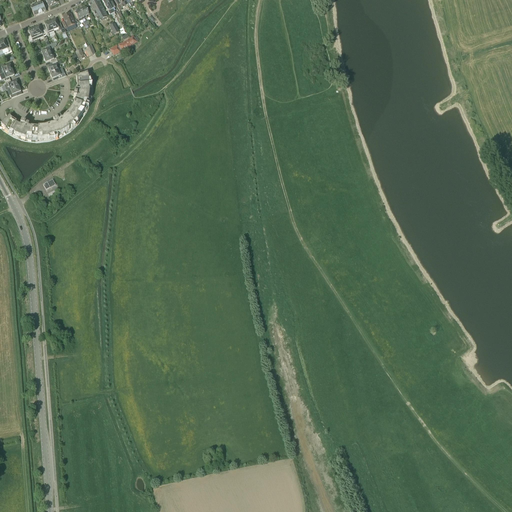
[(96,0),(93,2),(103,20),(107,18),(98,0),(96,0)]
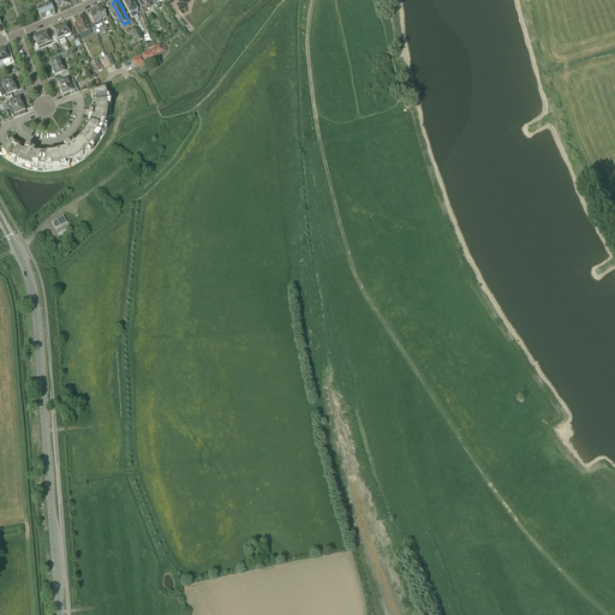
[(135,0),(141,9),(144,15),(145,13),(147,10),(148,9),(150,10),(150,9),(153,6),(149,0),(148,0),(145,1),(144,0),(135,0)]
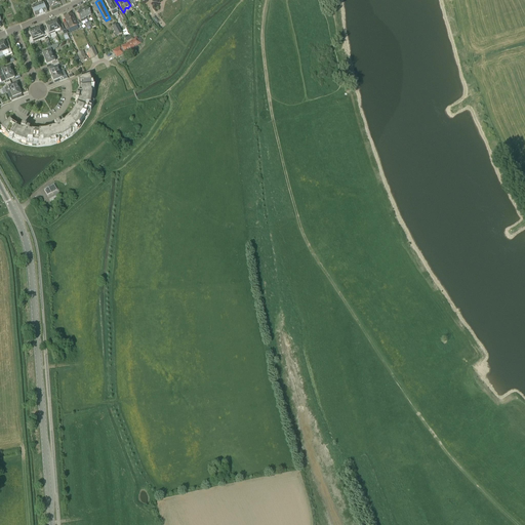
[(127,0),(130,5),(132,8),(134,8),(135,8),(136,4),(135,2),(138,0),(127,0)]
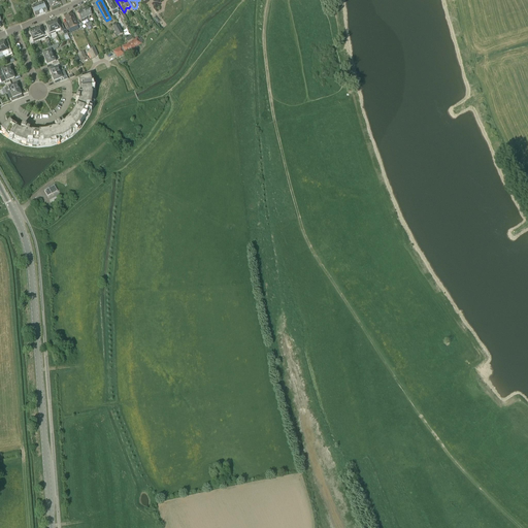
[(37,5),(41,15),(46,12),(42,3),(42,2),(37,4),(38,5),(37,5)]
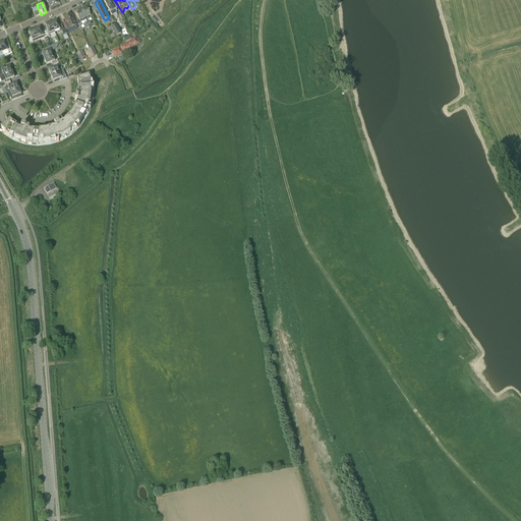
[(105,20),(95,2),(90,5),(99,23),(105,20)]
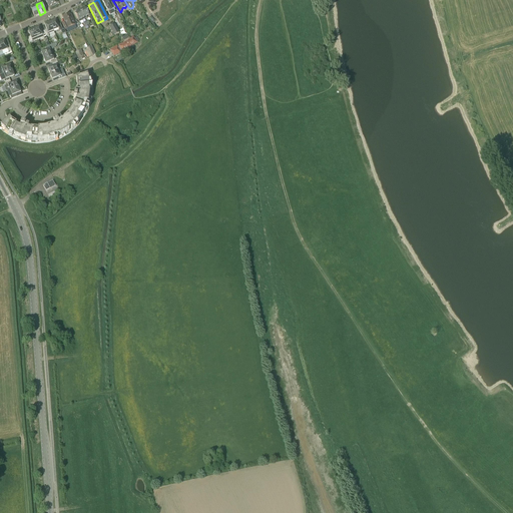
[(112,3),(109,5),(105,7),(110,15),(115,13),(114,11),(115,11),(114,8),(115,8),(112,3)]
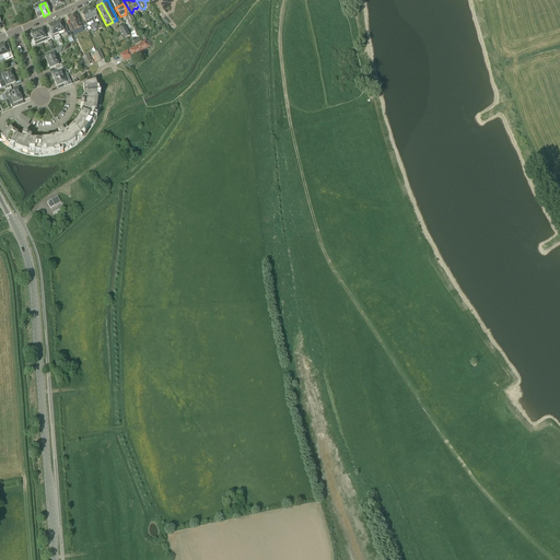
[(44,16),(39,6),(38,7),(37,6),(35,7),(35,8),(33,9),(37,19),(44,16)]
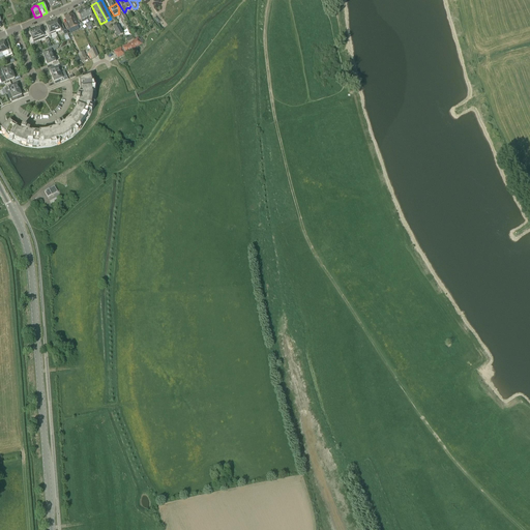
[(88,7),(83,10),(87,20),(89,19),(89,18),(92,16),(88,7)]
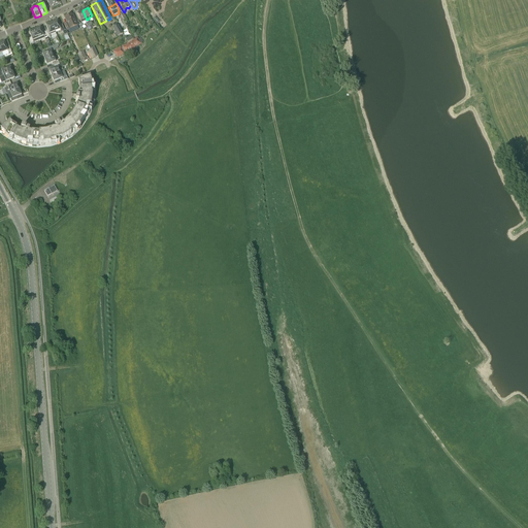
[(87,20),(83,10),(77,13),(80,21),(81,23),(83,23),(86,22),(86,21),(87,20)]
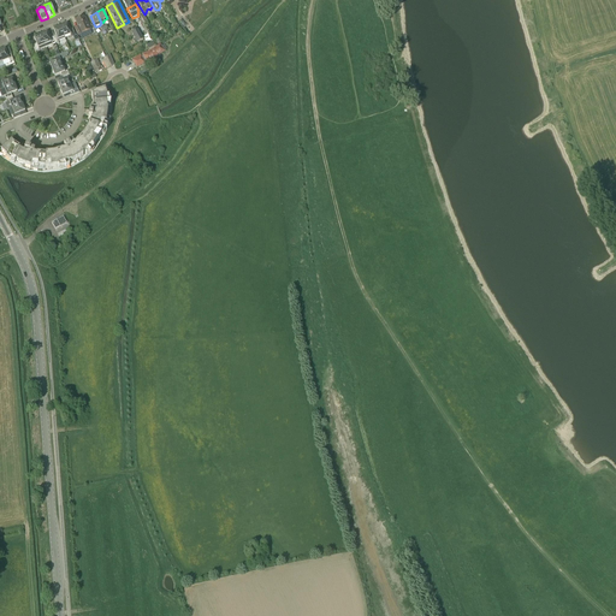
[(78,28),(75,29),(78,36),(92,30),(86,17),(84,18),(83,17),(75,21),(78,28)]
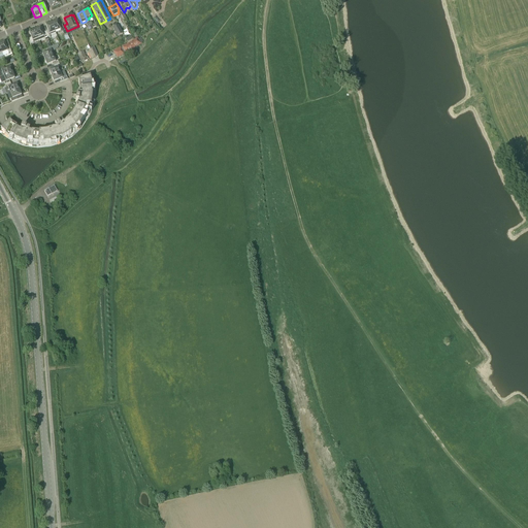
[(66,30),(64,31),(62,25),(59,26),(57,21),(52,24),(55,32),(61,30),(61,32),(62,32),(64,36),(67,34),(66,30)]
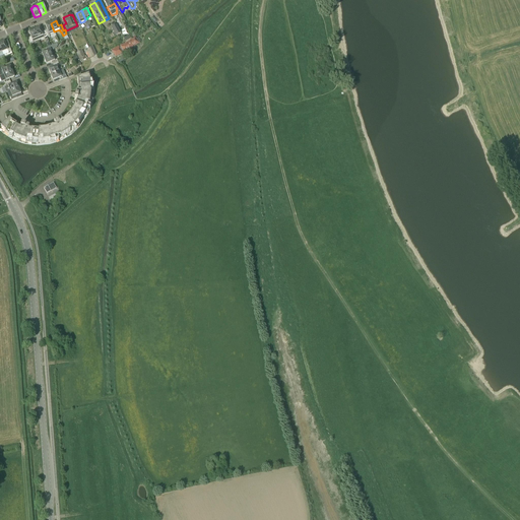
[(54,31),(51,23),(45,25),(47,30),(45,31),(47,37),(50,36),(49,35),(55,33),(54,31)]
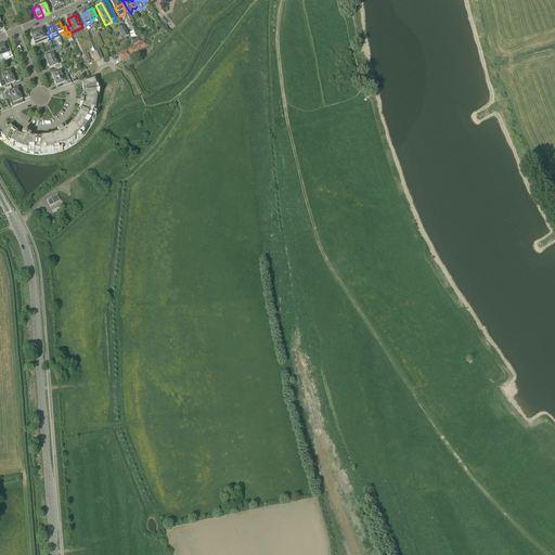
[(121,40),(125,39),(129,36),(124,26),(118,29),(121,36),(120,37),(121,40)]
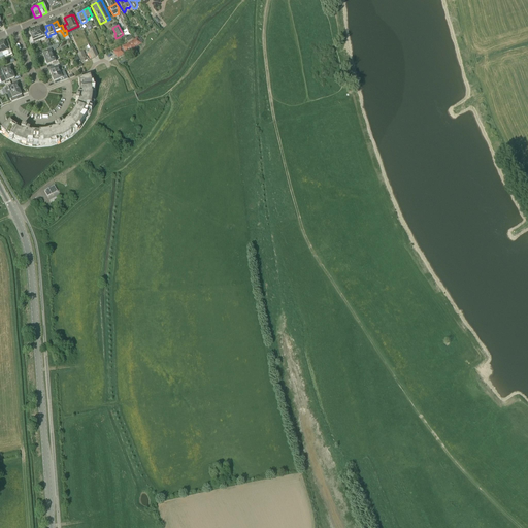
[(39,40),(44,39),(45,41),(48,40),(47,37),(45,32),(42,33),(40,28),(35,30),(39,40)]
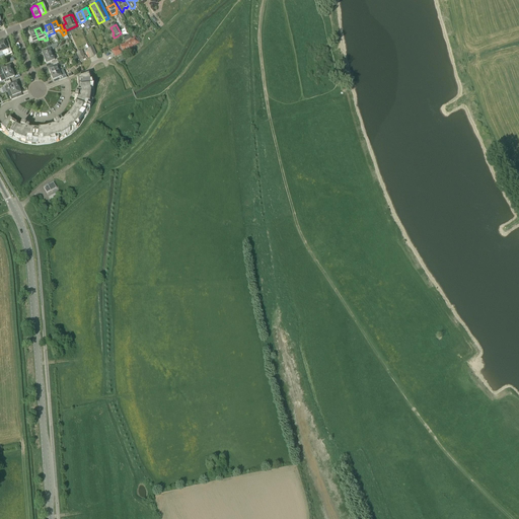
[(39,40),(34,29),(28,31),(30,36),(27,38),(30,44),(32,43),(39,40)]
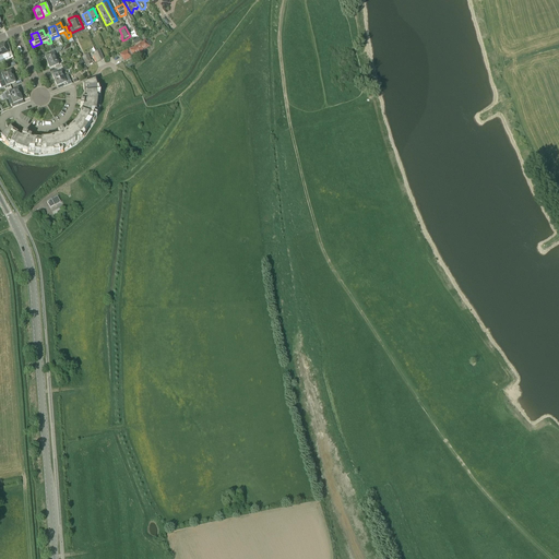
[(133,48),(129,49),(134,57),(149,47),(145,42),(133,49),(133,48)]
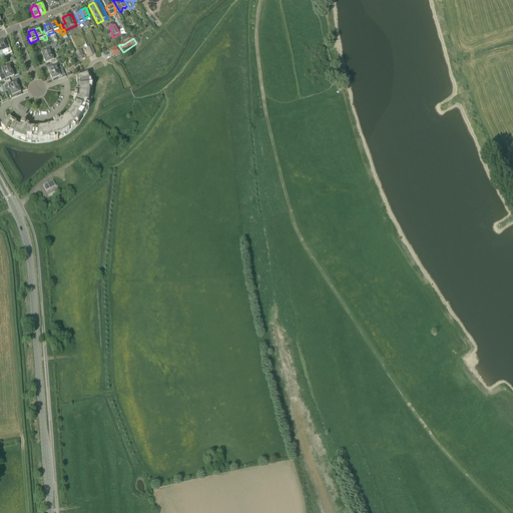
[(0,42),(0,46),(2,51),(7,49),(8,52),(11,50),(9,45),(6,46),(4,41),(0,42)]
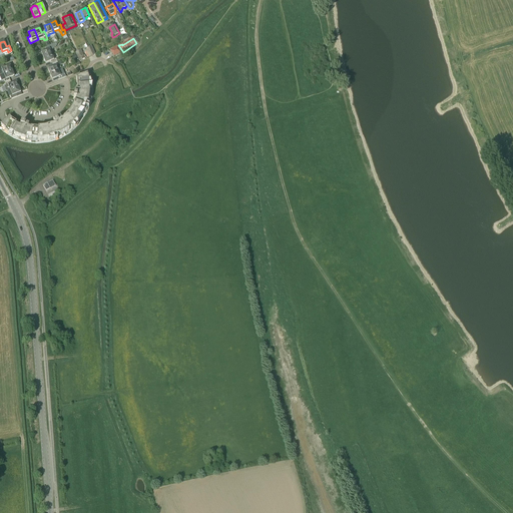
[(43,58),(52,54),(50,51),(56,47),(55,43),(45,47),(46,50),(41,52),(43,58)]
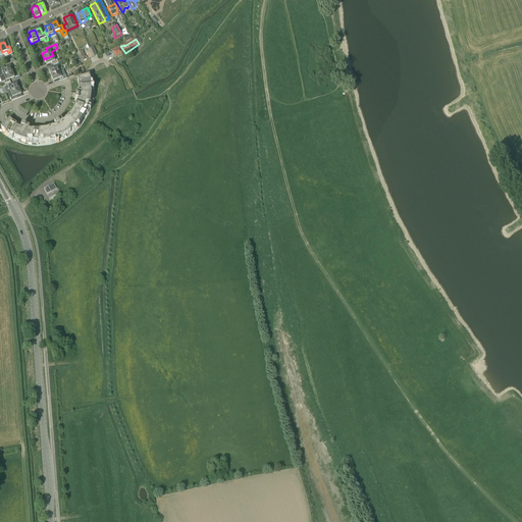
[(115,58),(123,54),(118,46),(112,50),(112,51),(115,58)]
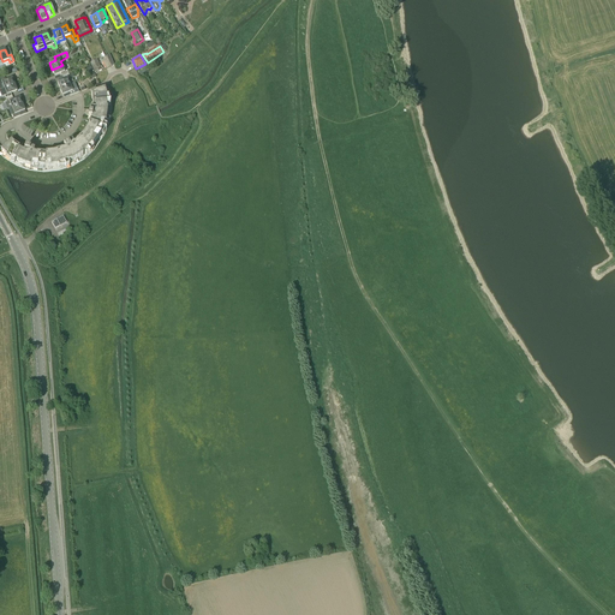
[(95,60),(90,63),(95,73),(100,71),(95,60)]
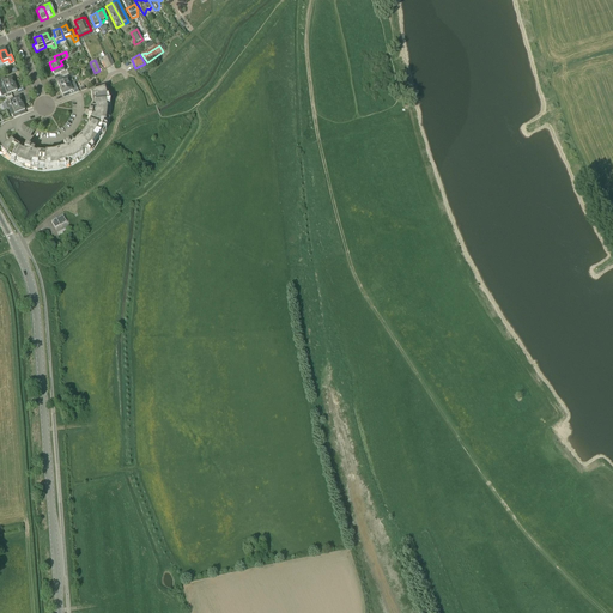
[(62,65),(52,70),(54,76),(60,73),(61,77),(68,74),(67,71),(65,72),(62,65)]
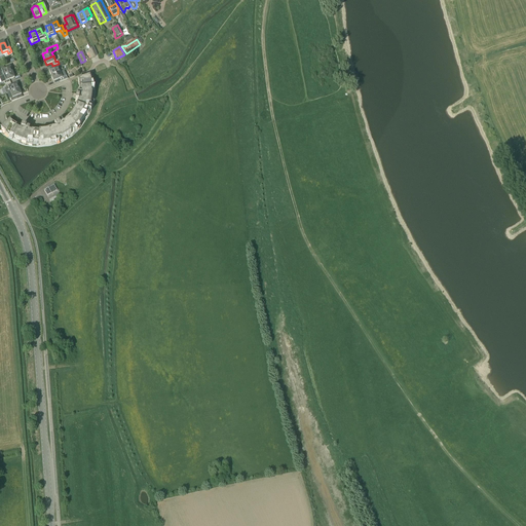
[(59,64),(52,66),(54,69),(49,71),(51,76),(60,73),(58,67),(60,66),(59,64)]
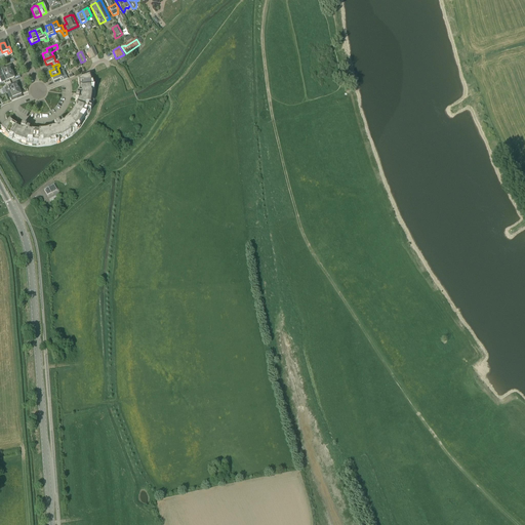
[(0,77),(12,72),(10,67),(5,69),(3,66),(0,67),(0,77)]
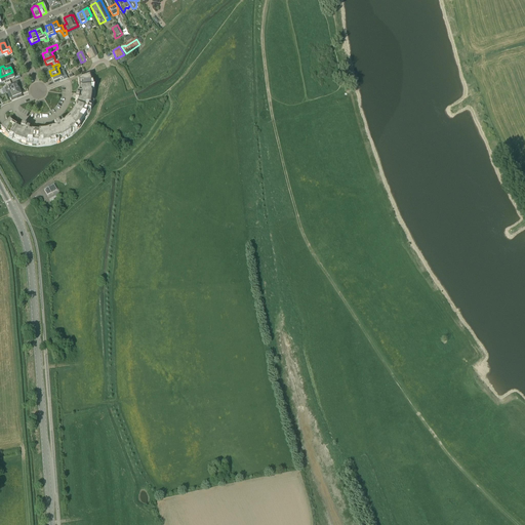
[(64,71),(59,73),(51,76),(53,81),(58,79),(59,82),(67,79),(64,71)]
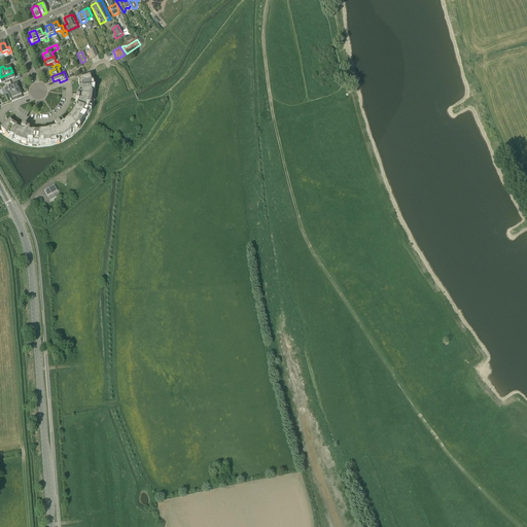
[(14,78),(12,72),(0,77),(0,79),(1,83),(3,82),(5,85),(10,82),(9,80),(14,78)]
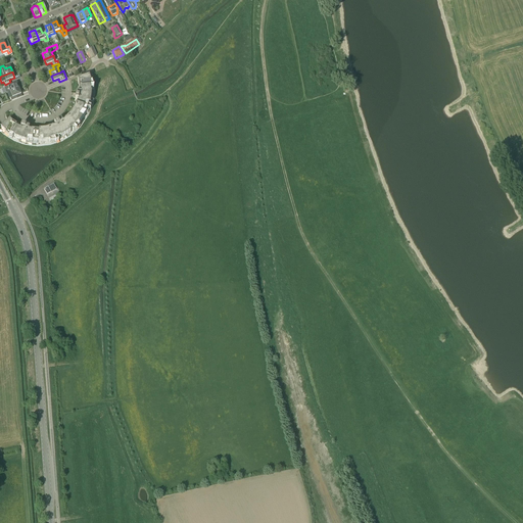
[(82,78),(78,79),(79,83),(79,90),(80,90),(79,93),(76,92),(76,95),(74,94),(74,97),(76,98),(75,100),(78,101),(78,103),(77,103),(74,110),(72,113),(69,116),(64,122),(62,124),(61,121),(59,122),(57,120),(55,122),(56,124),(54,125),(55,128),(53,129),(53,128),(46,131),(42,131),(39,131),(31,131),(29,130),(30,128),(27,127),(28,124),(25,124),(25,126),(21,125),(20,128),(18,127),(18,126),(12,122),(9,120),(4,125),(0,129),(0,131),(4,135),(14,142),(25,145),(37,147),(44,146),(50,145),(62,142),(72,136),(81,128),(85,122),(88,116),(93,104),(95,94),(94,82),(92,75),(87,77),(86,75),(82,77),(82,78)]
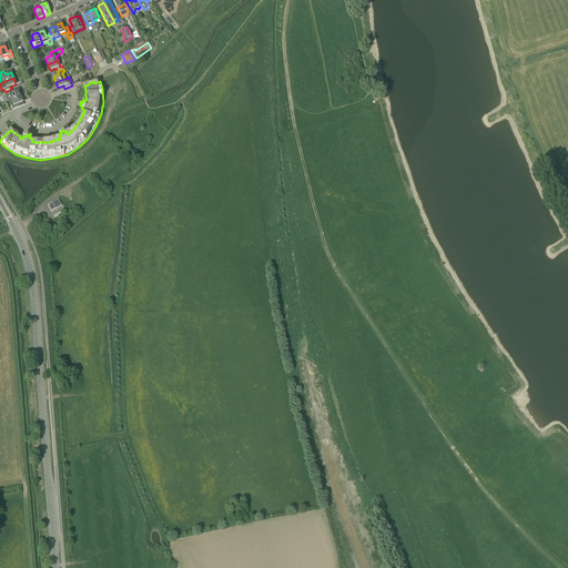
[(11,89),(6,92),(7,95),(4,95),(7,101),(11,100),(20,97),(18,90),(12,92),(11,89)]
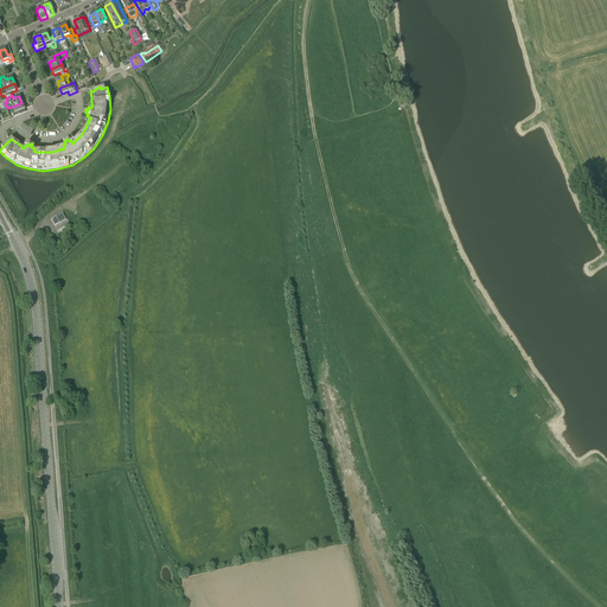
[(21,103),(12,107),(14,110),(11,112),(13,117),(20,115),(19,112),(25,109),(21,103)]
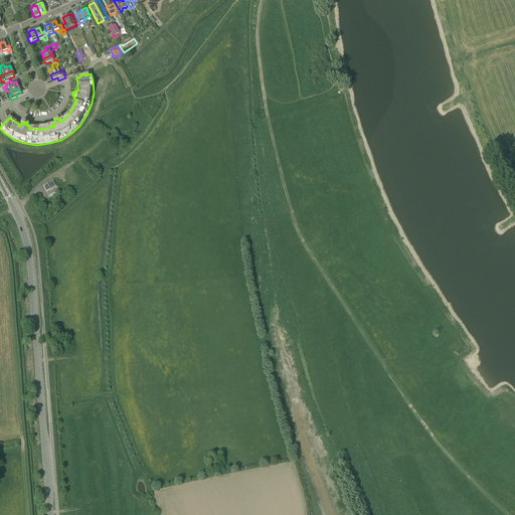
[(46,192),(55,187),(52,181),(43,186),(46,192)]
